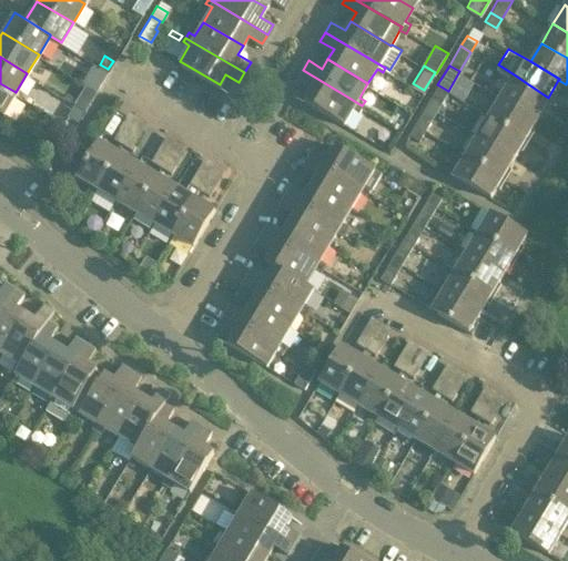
[(354,105),(361,109),(362,105),(303,70),(297,80),(311,88),(304,99),(344,123),(354,105)]
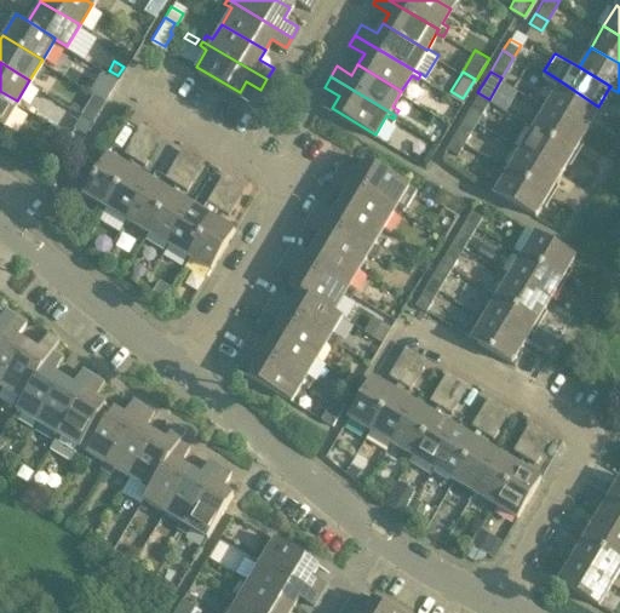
[(546,104),(585,129),(598,107),(561,81),(546,104)]
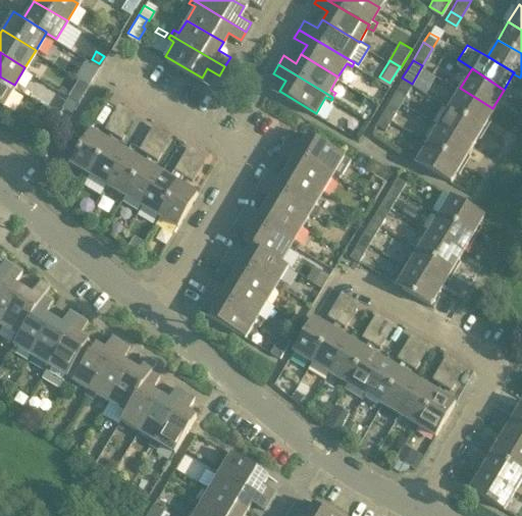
[(14,85),(0,76),(0,101),(3,103),(14,85)]
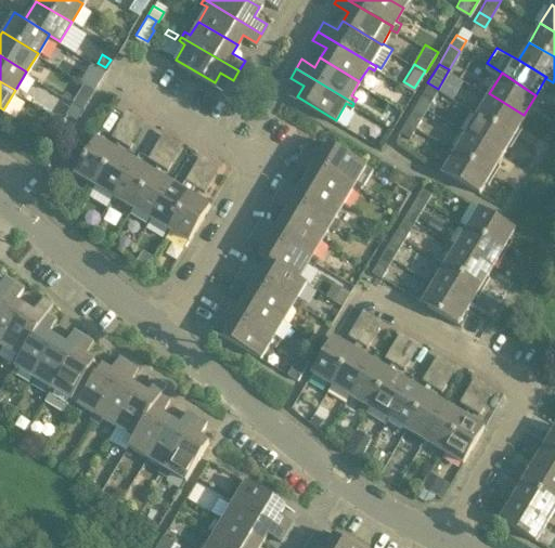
[(416,101),(427,107),(438,89),(427,82),(416,101)]
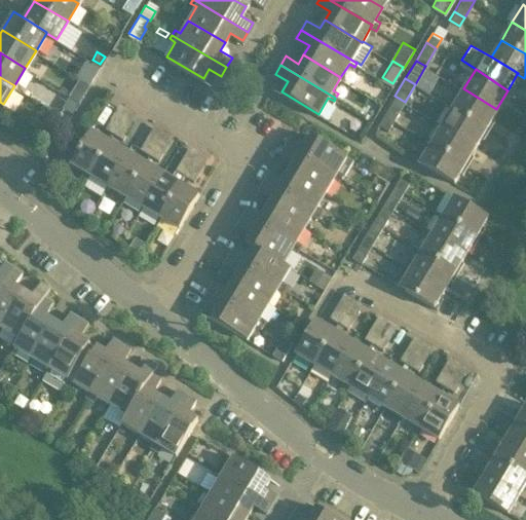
[(453,107),(486,126),(496,109),(463,88),(453,107)]
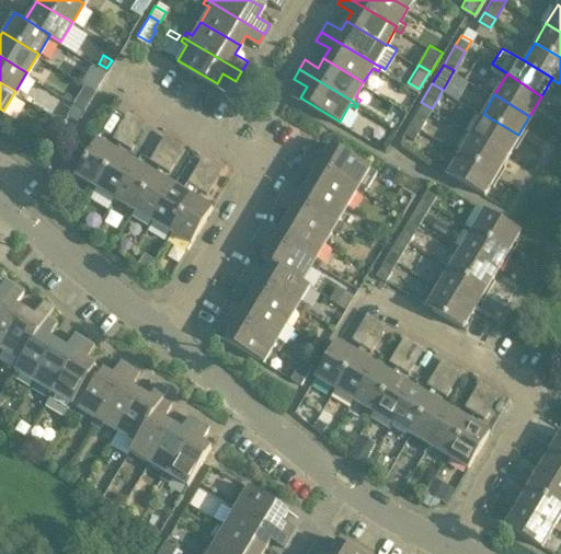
[(410,120),(421,127),(432,108),(421,102),(410,120)]
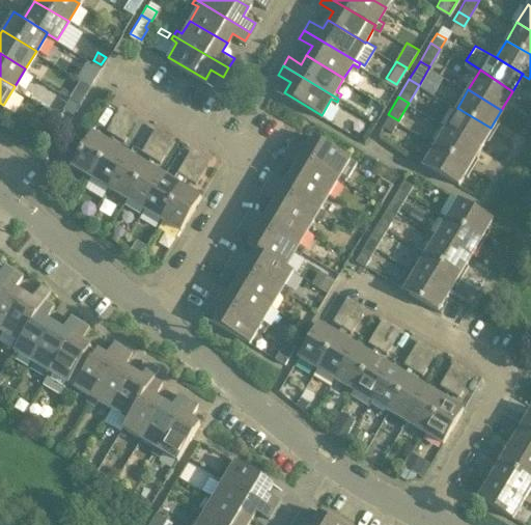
[(447,126),(450,128),(480,145),(491,128),(457,108),(447,126)]
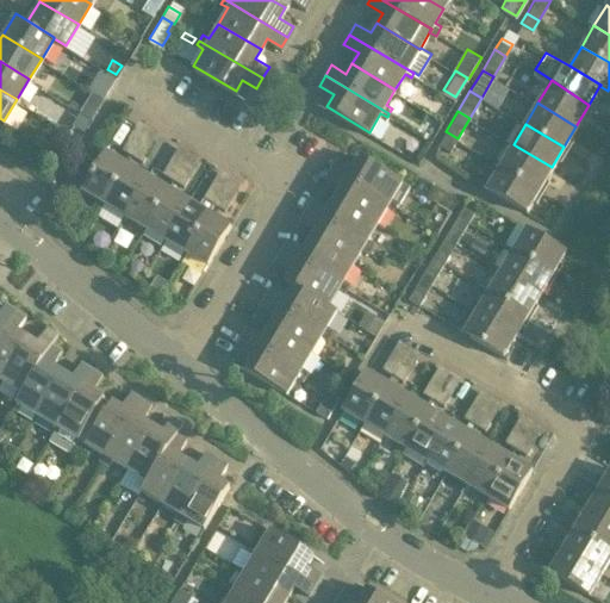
[(458,138),(446,131),(439,142),(450,149),(458,138)]
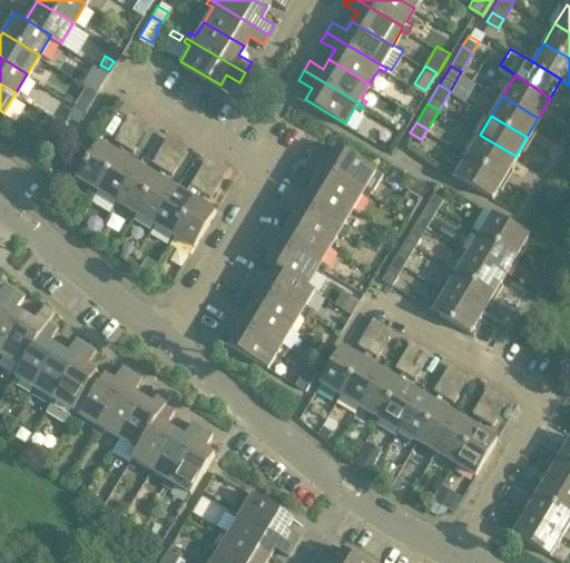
[(124,142),(128,134),(118,128),(114,136),(124,142)]
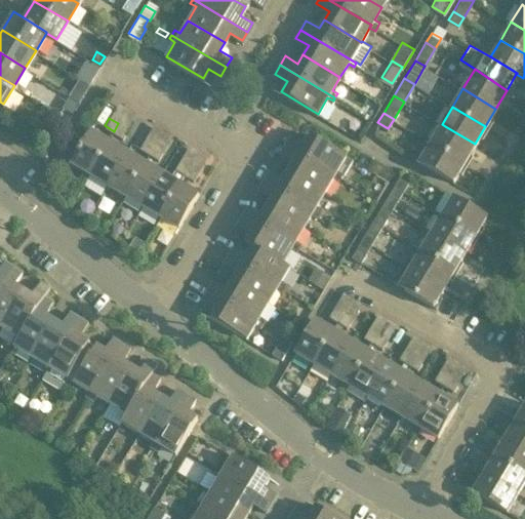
[(128,129),(118,123),(114,131),(123,137),(128,129)]
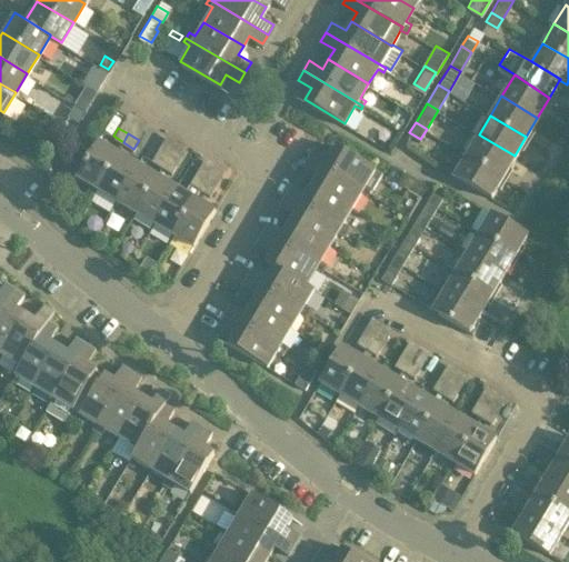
[(468,153),(503,174),(515,156),(482,137),(479,134),(468,153)]
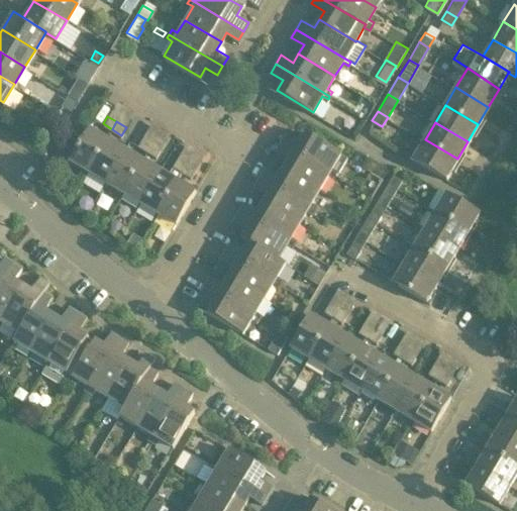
[(88,170),(107,136),(90,125),(70,160),(88,170)]
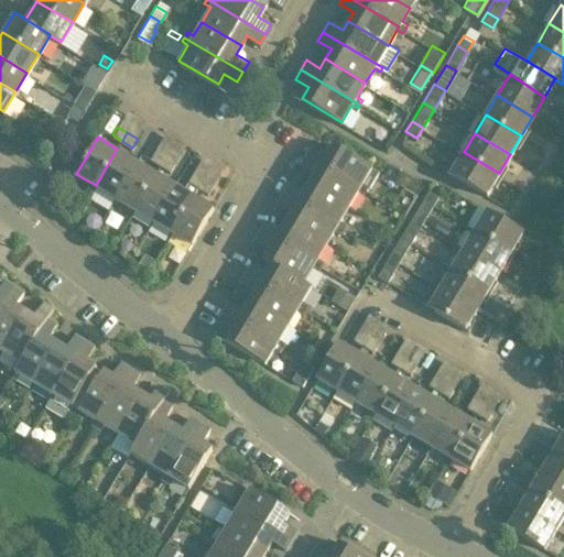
[(370,184),(364,179),(372,165),(333,142),(327,151),(314,143),(307,154),(367,189),(370,184)]
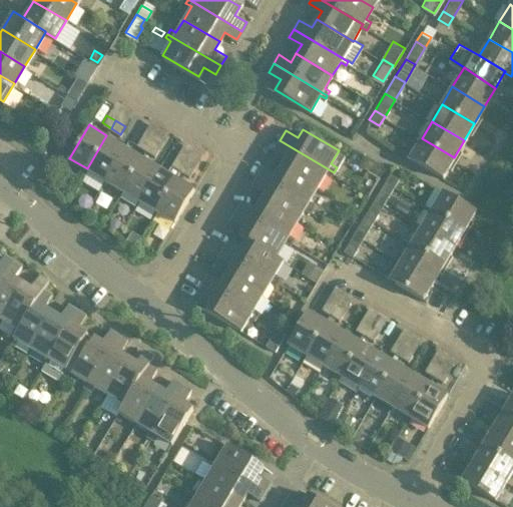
[(104,178),(124,145),(106,135),(87,168),(104,178)]
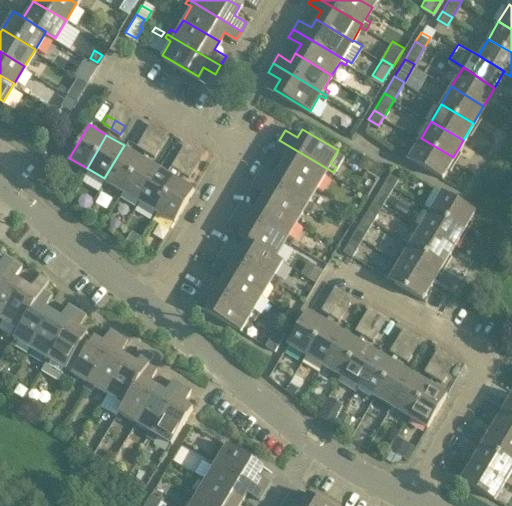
[(145,148),(149,141),(141,135),(136,143),(145,148)]
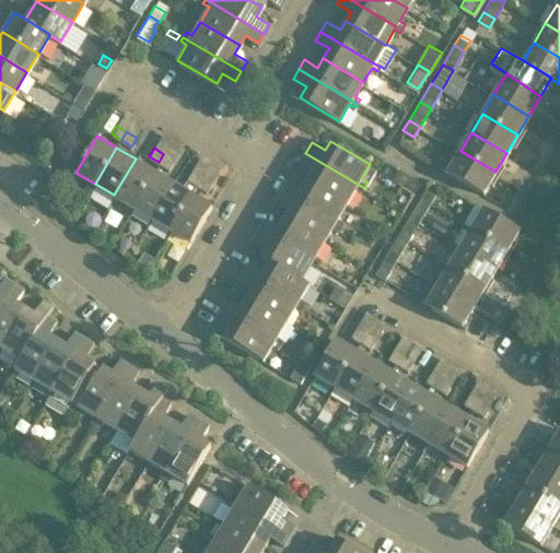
[(496,172),(461,151),(448,171),(483,191),(496,172)]
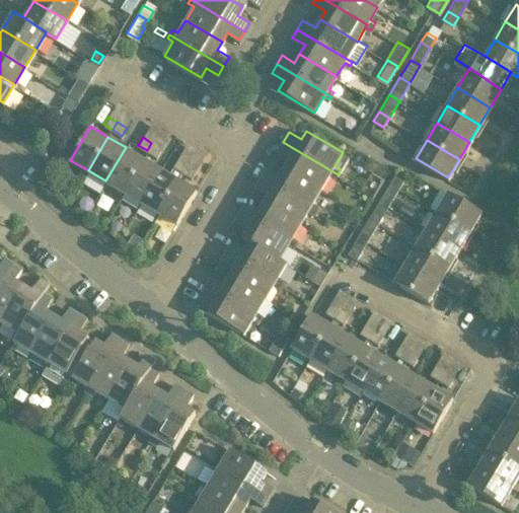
[(329,173),(336,177),(338,174),(283,142),(278,150),(290,157),(285,166),(321,188),(329,173)]
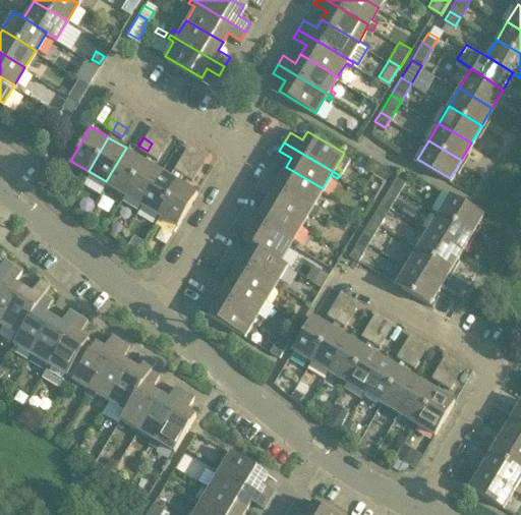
[(152,144),(148,151),(158,157),(162,150),(152,144)]
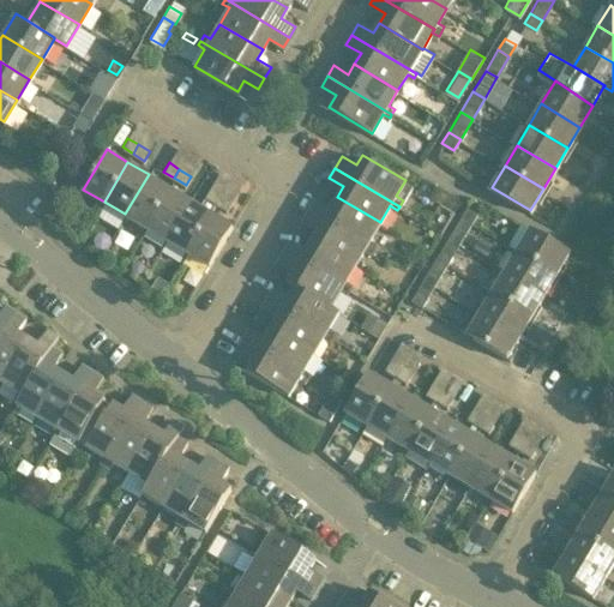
[(145,226),(169,186),(149,174),(125,214),(145,226)]
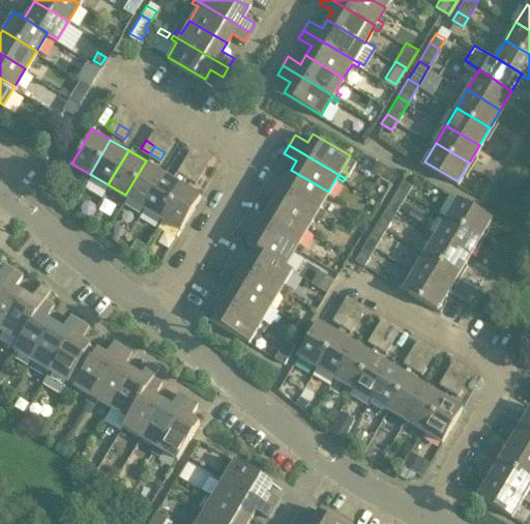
[(143,205),(164,171),(146,161),(125,195),(143,205)]
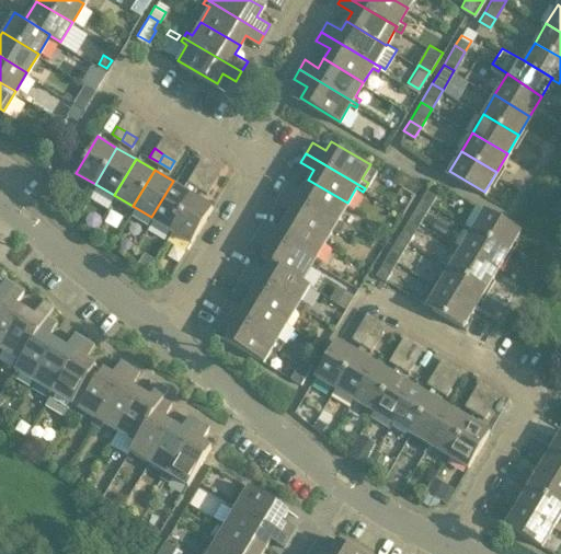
[(196,185),(202,176),(192,171),(186,179),(196,185)]
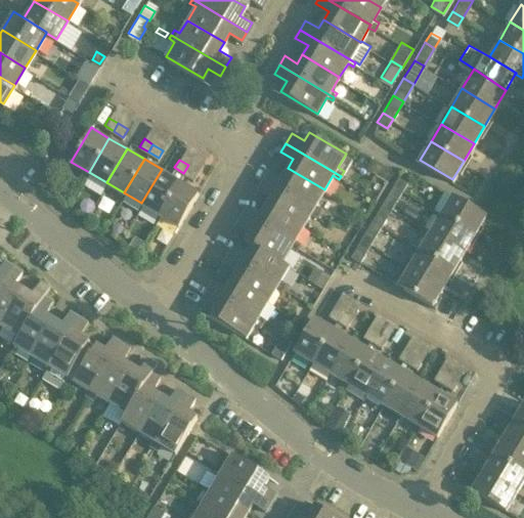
[(188,165),(183,173),(193,178),(198,171),(188,165)]
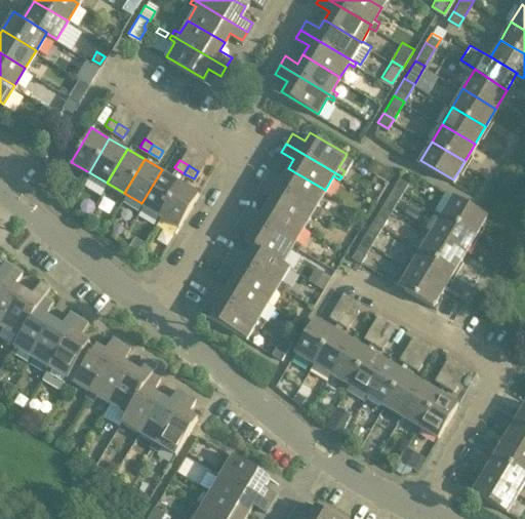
[(323,206),(317,203),(325,190),(288,168),(283,176),(271,169),(265,178),(320,211),(323,206)]
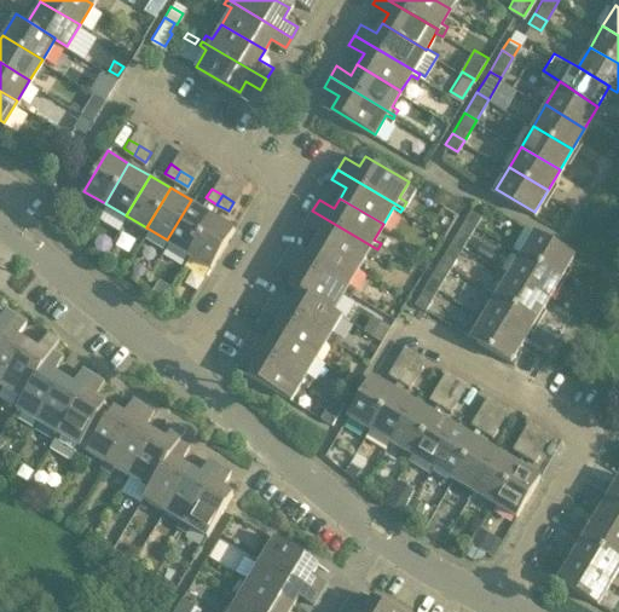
[(189,253),(212,212),(191,200),(167,240),(189,253)]
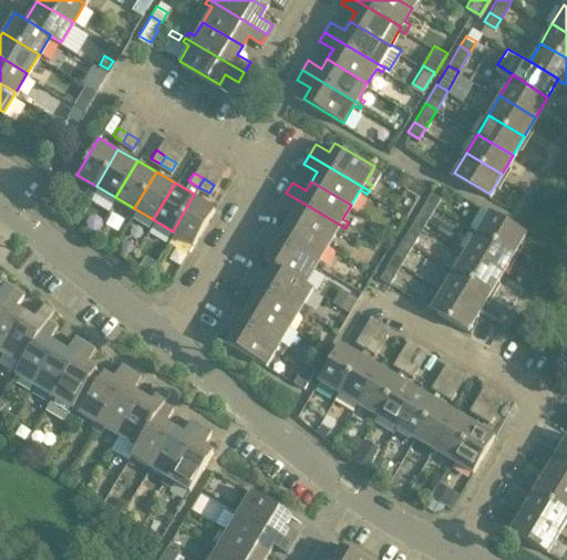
[(442,196),(431,189),(425,197),(436,204),(442,196)]
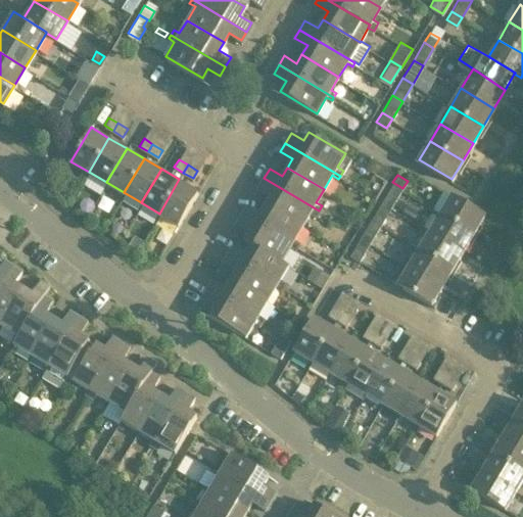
[(311,210),(317,214),(319,210),(264,178),(259,186),(272,193),(266,202),(302,225),(311,210)]
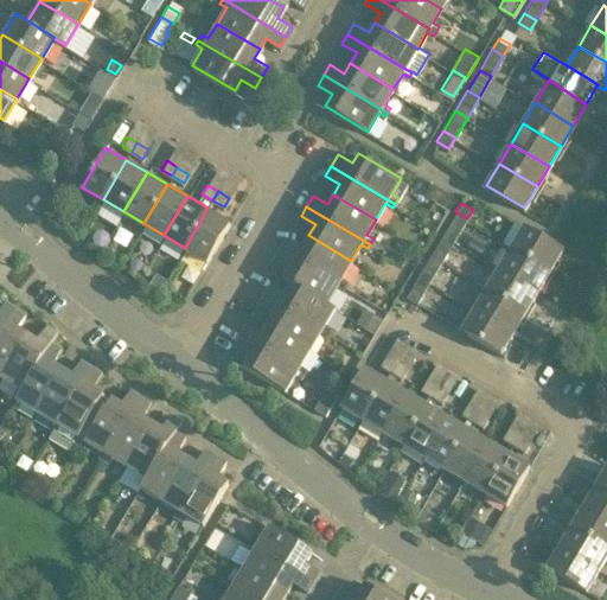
[(208,208),(185,248),(205,260),(229,221),(208,208)]
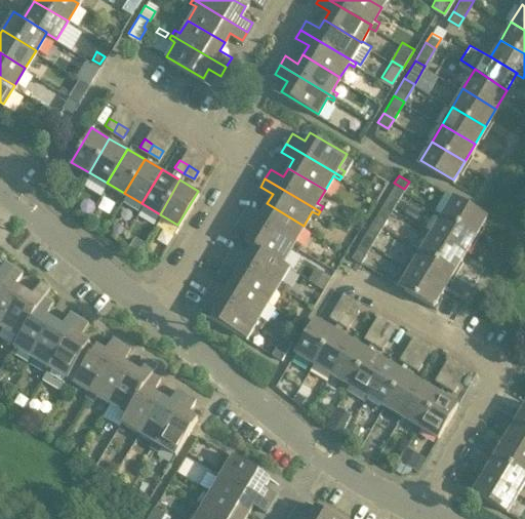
[(398,199),(404,189),(394,183),(388,193),(398,199)]
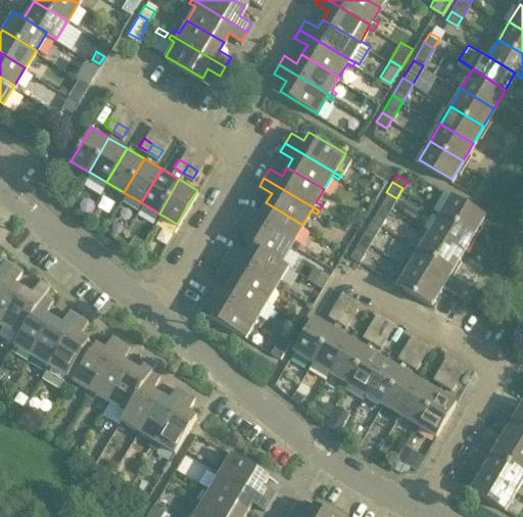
[(440,212),(474,232),(485,214),(452,193),(440,212)]
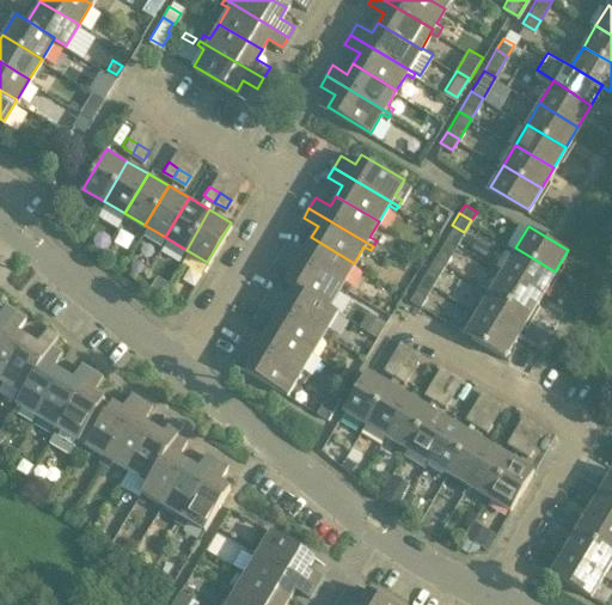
[(353,282),(346,277),(354,263),(311,237),(305,246),(291,238),(285,249),(349,288),(353,282)]
